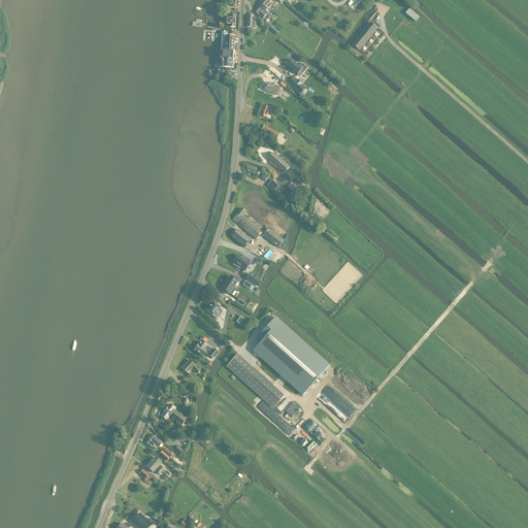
[(267,7),(268,8),(271,6),(269,4),(264,0),(263,0),(260,3),(266,8),(267,7)]
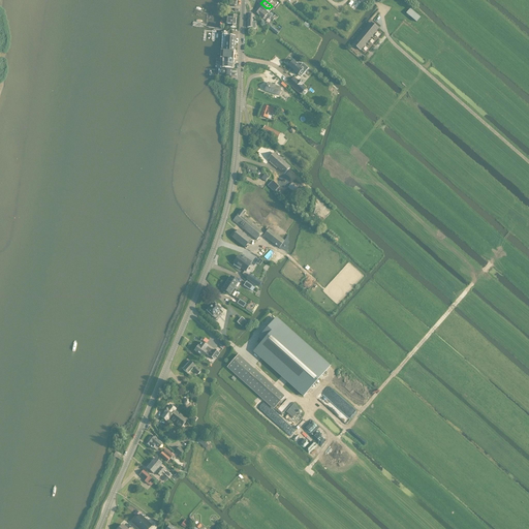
[(260,3),(254,11),(257,14),(263,20),(266,17),(269,19),(270,18),(271,18),(274,20),(275,19),(272,16),(269,13),(272,10),(269,8),(268,7),(267,8),(260,3)]
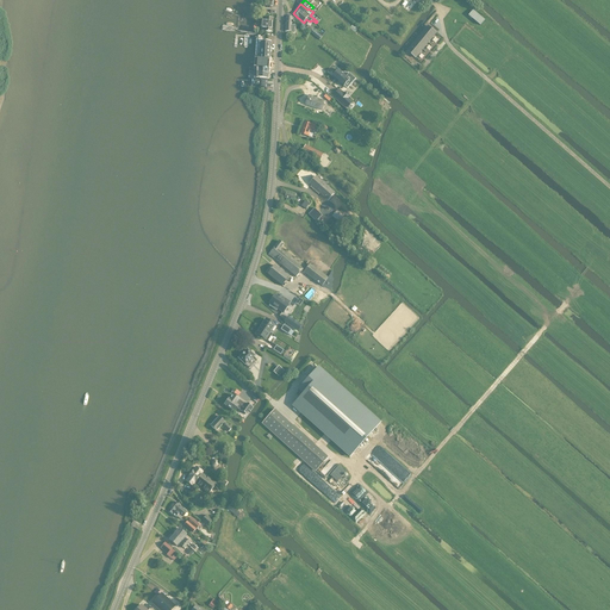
[(262,29),(266,29),(266,32),(272,32),(273,18),(267,18),(267,22),(263,22),(262,29)]
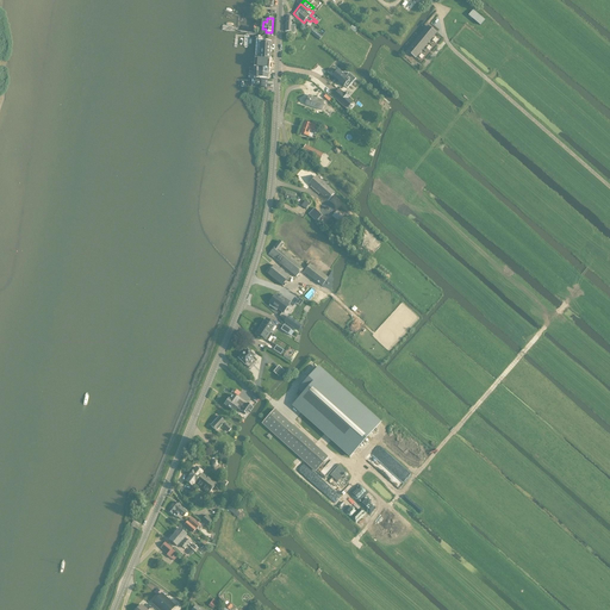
[(286,32),(288,32),(288,33),(294,35),(296,26),(291,26),(292,19),(286,19),(286,32)]
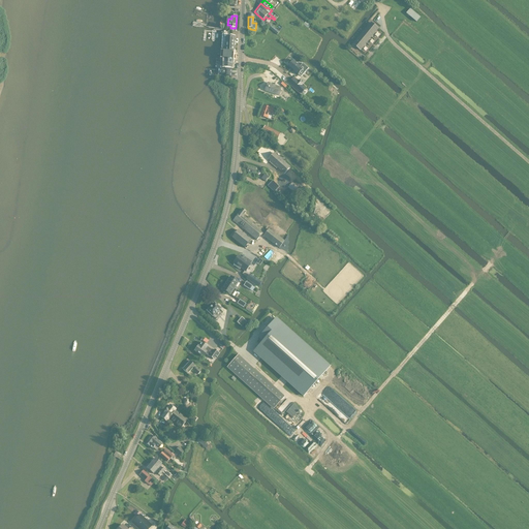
[(353,44),(352,44),(361,51),(379,29),(375,26),(372,23),(371,23),(362,34),(353,44)]
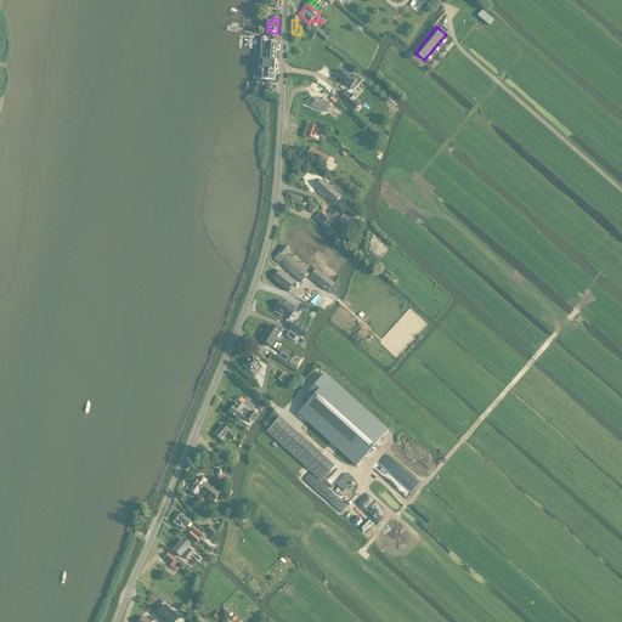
[(320,30),(317,33),(318,34),(322,37),(327,41),(329,38),(324,34),(320,30)]
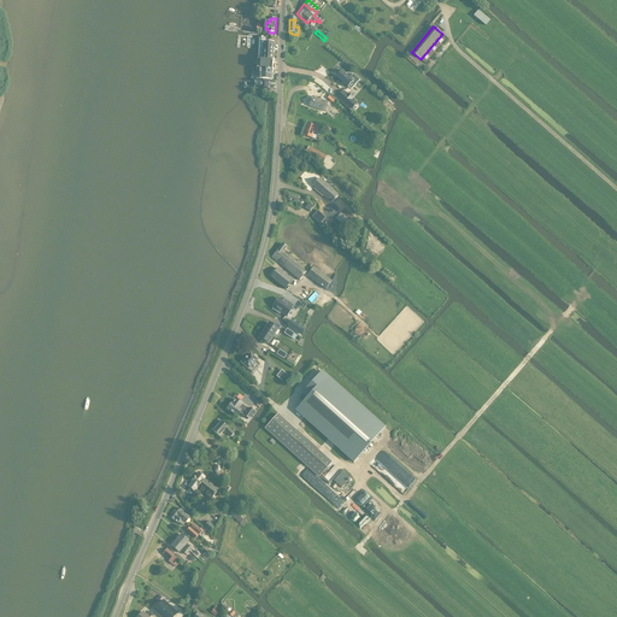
[(264,42),(264,60),(274,60),(275,43),(264,42)]
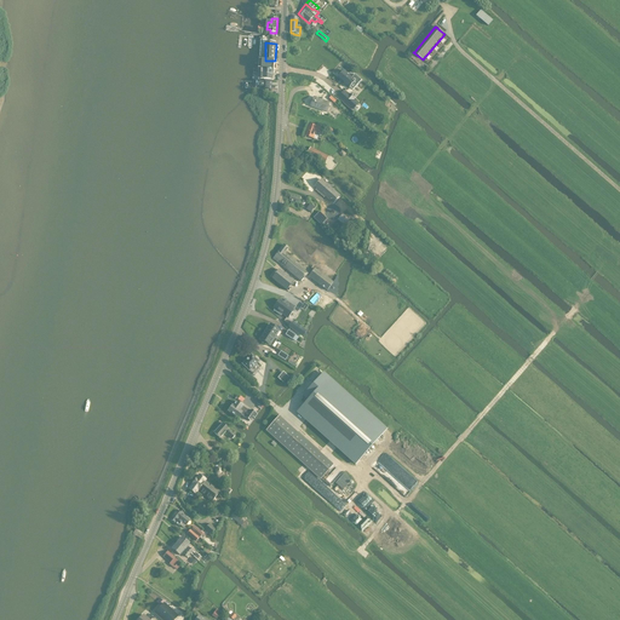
[(259,61),(259,70),(271,70),(274,70),(275,70),(275,61),(265,61),(259,61)]
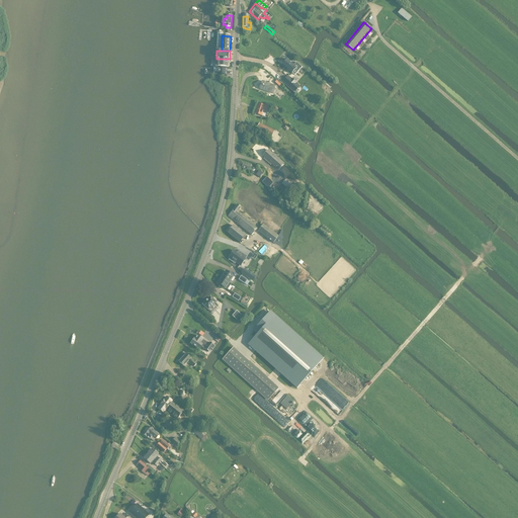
[(287,60),(282,66),(291,74),(292,73),(294,75),(301,67),(296,63),(293,66),(287,60)]
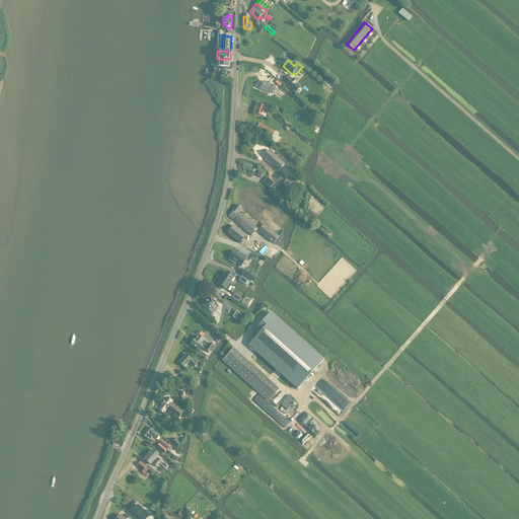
[(217,68),(216,75),(221,75),(221,77),(222,77),(223,77),(225,78),(225,77),(227,77),(228,68),(221,68),(217,68)]
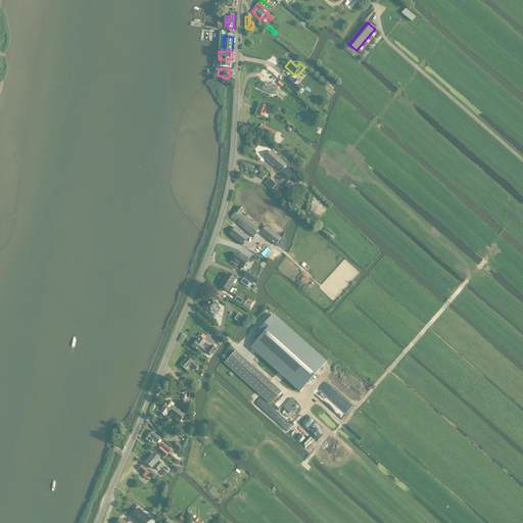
[(290,77),(286,82),(298,93),(302,88),(298,85),(299,83),(295,80),(294,81),(290,77)]
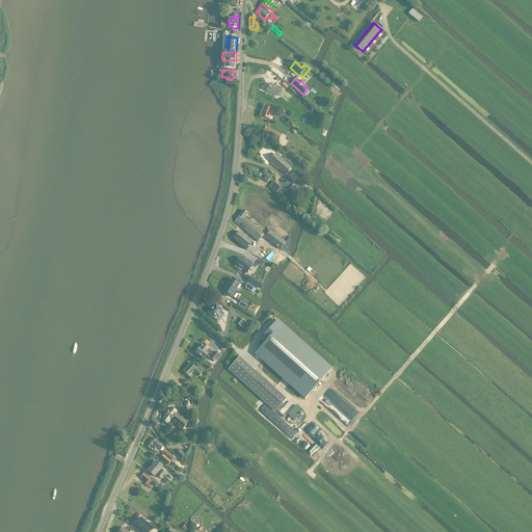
[(269,83),(266,91),(281,97),(284,88),(269,83)]
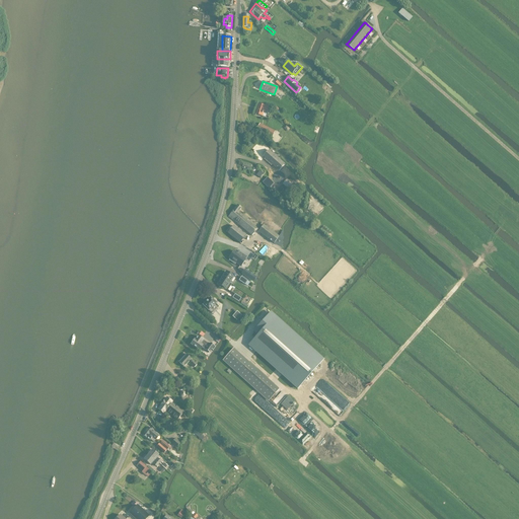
[(263,117),(265,113),(265,110),(269,112),(271,107),(266,106),(258,103),(255,115),(263,117)]
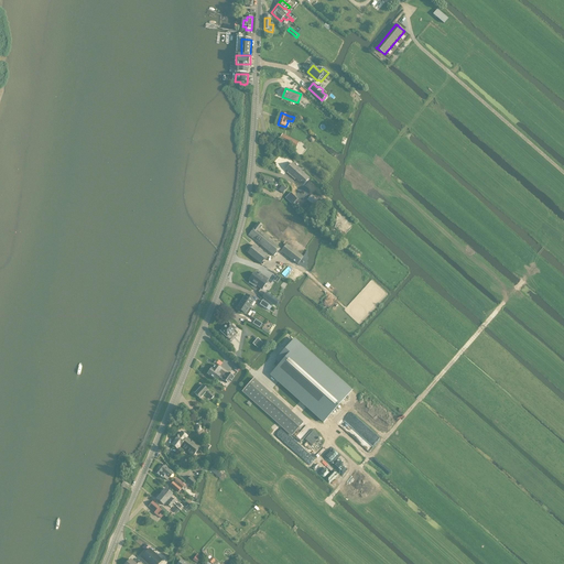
[(296,149),(299,143),(283,136),(280,140),(296,149)]
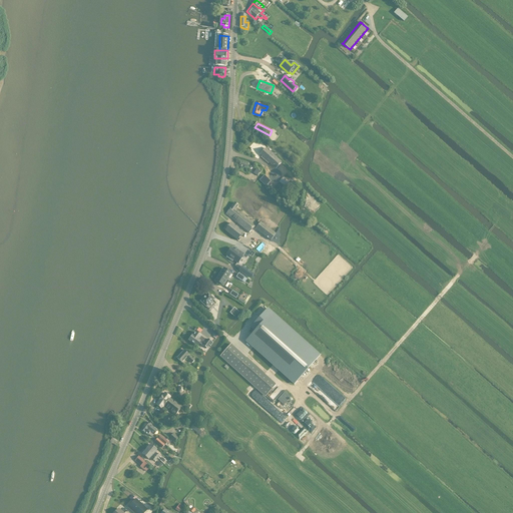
[(267,148),(261,155),(275,167),(280,161),(267,148)]
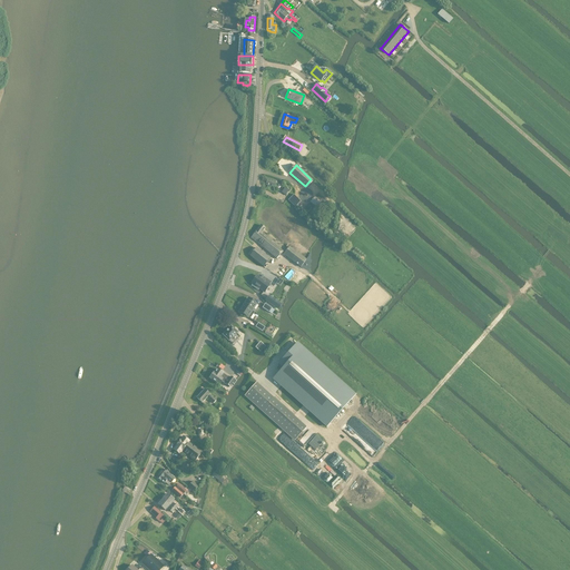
[(285,188),(282,193),(287,196),(292,188),(290,186),(288,187),(285,184),(283,187),(285,188)]
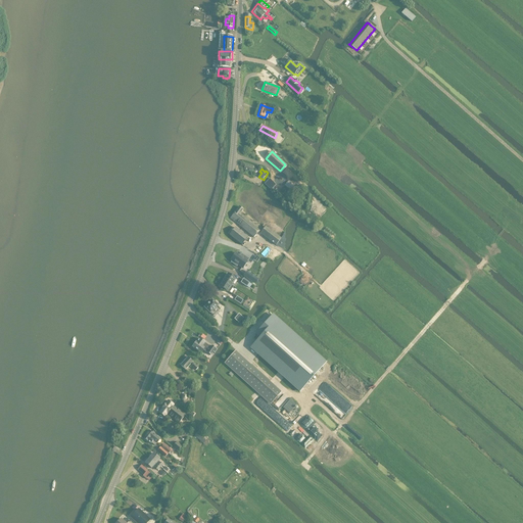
[(265,184),(272,190),(276,185),(270,179),(265,184)]
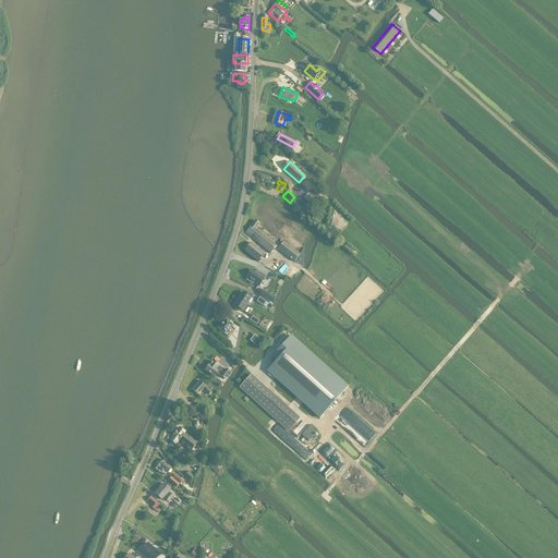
[(259,225),(255,221),(245,233),(270,254),(278,245),(257,227),(259,225)]
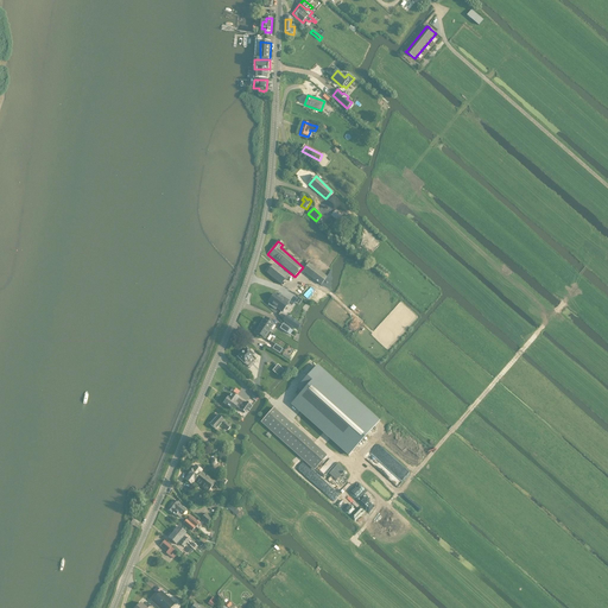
[(321,285),(327,278),(309,264),(303,272),(321,285)]
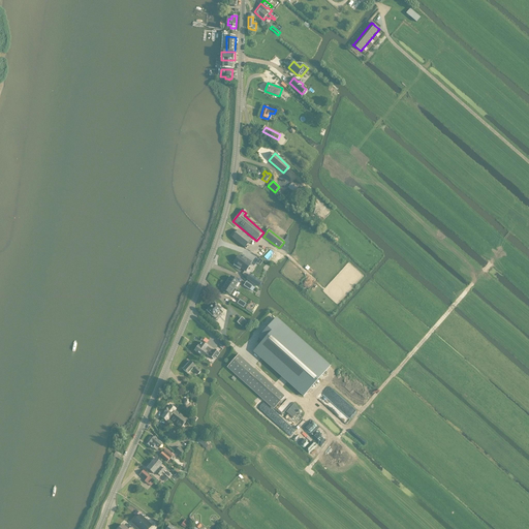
[(245,248),(245,247),(250,241),(238,230),(231,238),(245,248)]
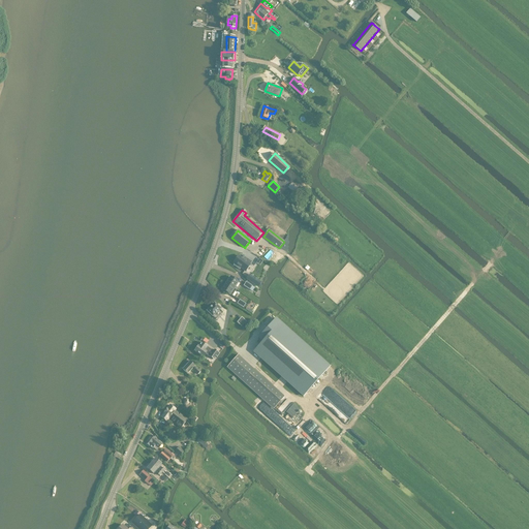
[(239,255),(234,263),(235,265),(234,266),(240,270),(241,269),(245,272),(251,262),(248,259),(246,261),(239,255)]
